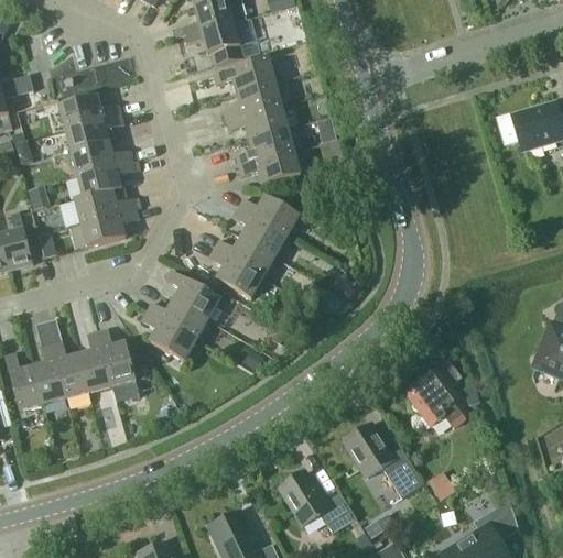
[(173,36),(182,34),(237,19),(237,20),(246,18),(240,0),(218,0),(194,7),(197,21),(171,29),(173,36)]
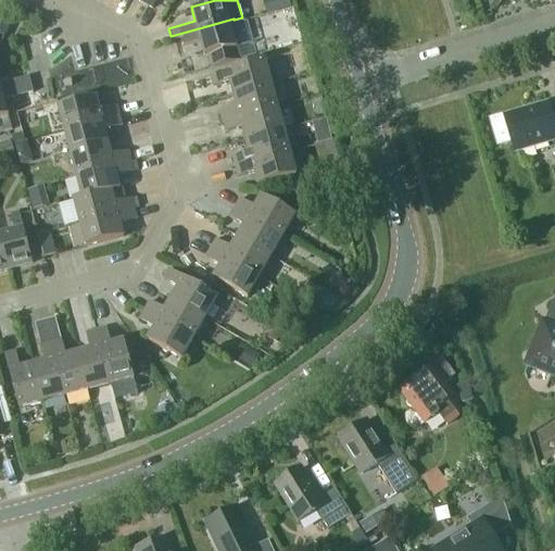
[(261,0),(264,10),(281,4),(279,0),(261,0)]
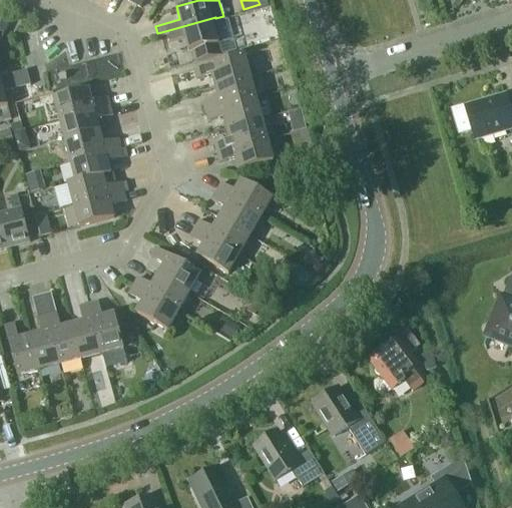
[(215,18),(215,17),(165,31),(167,38),(183,34),(187,49),(189,48),(192,59),(221,51),(218,40),(221,39),(215,18)]
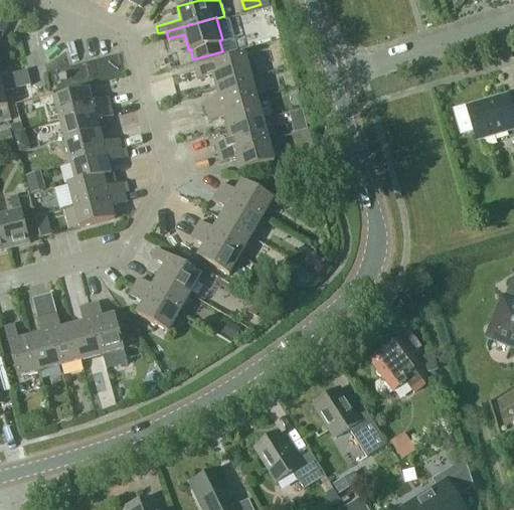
[(215,83),(249,73),(244,52),(194,66),(196,76),(211,71),(215,83)]
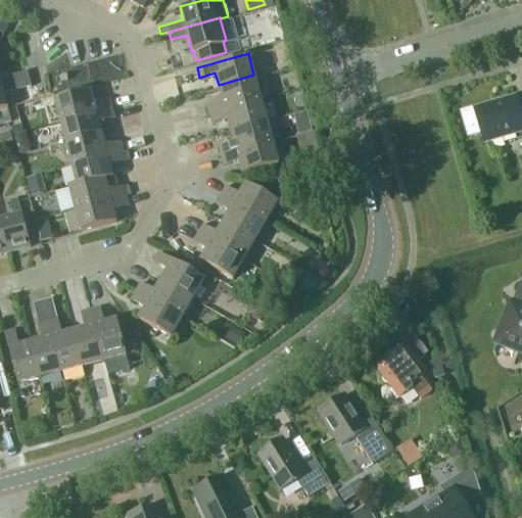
[(0,83),(27,76),(25,68),(0,75),(0,83)]
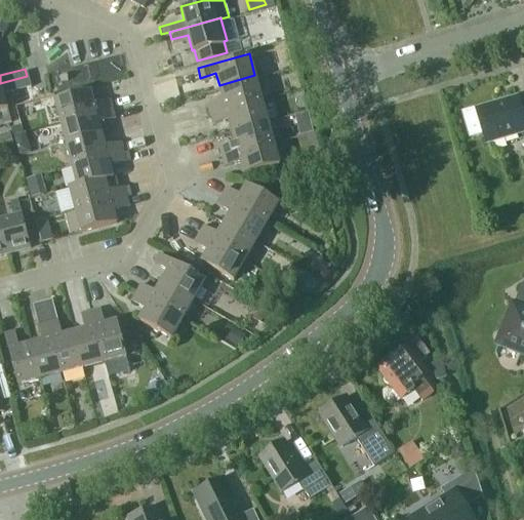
[(260,96),(254,75),(219,85),(223,96),(207,102),(209,111),(260,96)]
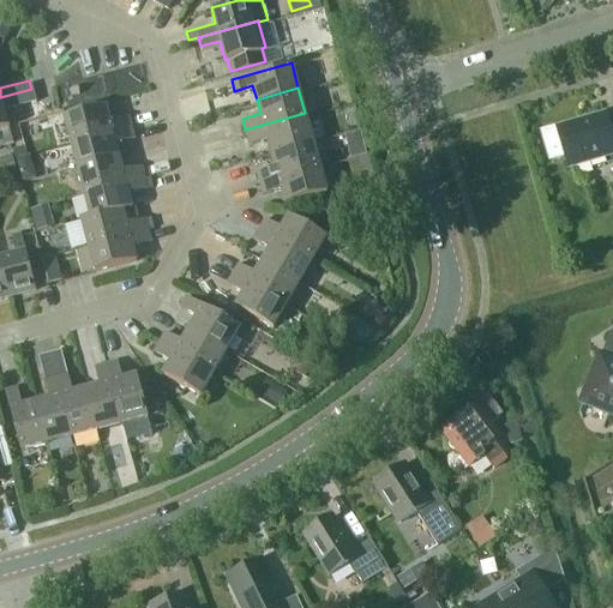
[(34,97),(31,89),(0,97),(0,142),(2,142),(2,140),(12,138),(2,106),(34,97)]
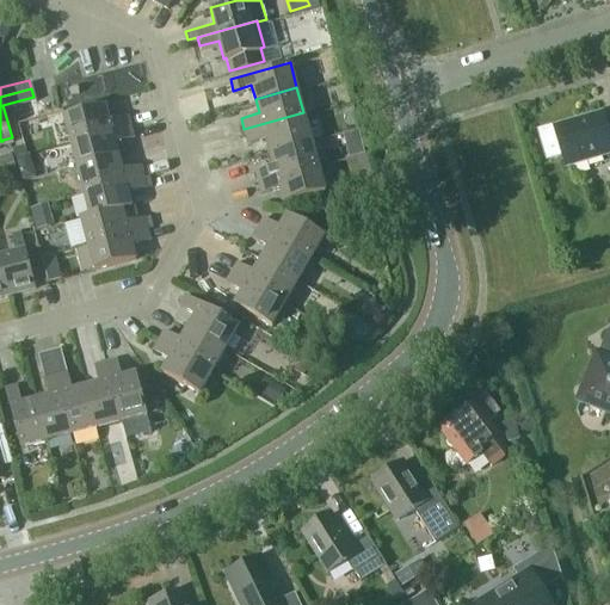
[(63,113),(69,139),(129,123),(127,112),(108,116),(104,102),(63,113)]
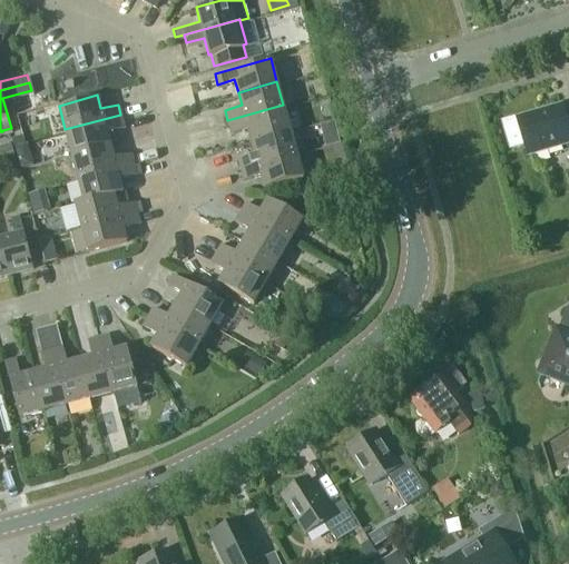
[(568,131),(560,102),(503,119),(509,139),(519,136),(519,138),(523,137),(527,150),(565,139),(568,154),(568,131)]
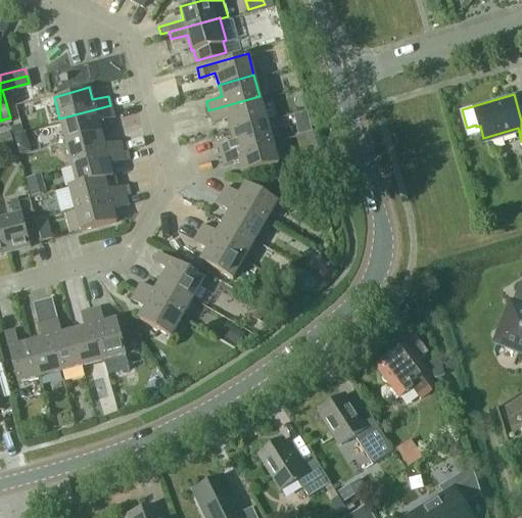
[(266,118),(259,96),(208,110),(211,120),(227,115),(230,128),(266,118)]
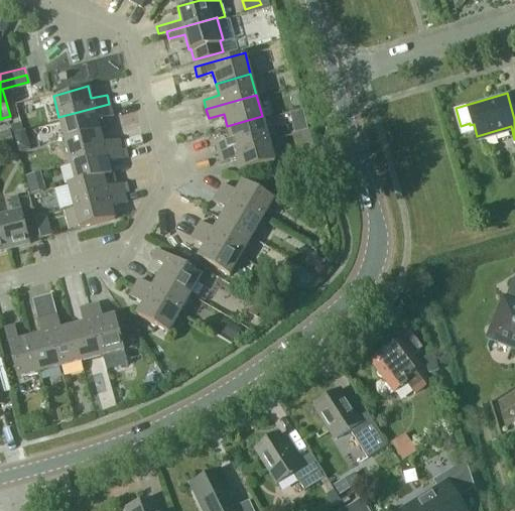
[(111,113),(109,104),(58,117),(65,138),(99,129),(96,117),(111,113)]
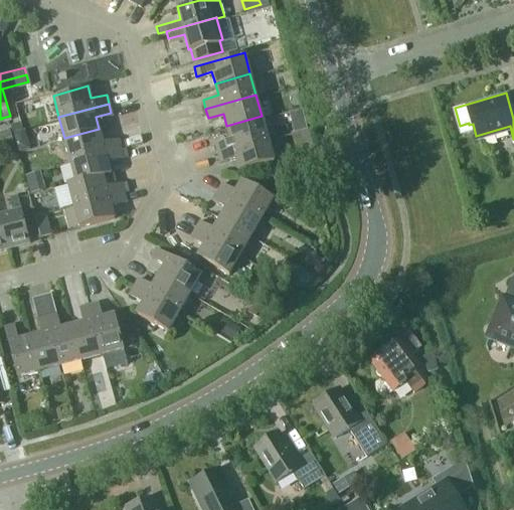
[(301,107),(289,110),(291,120),(304,117),(301,107)]
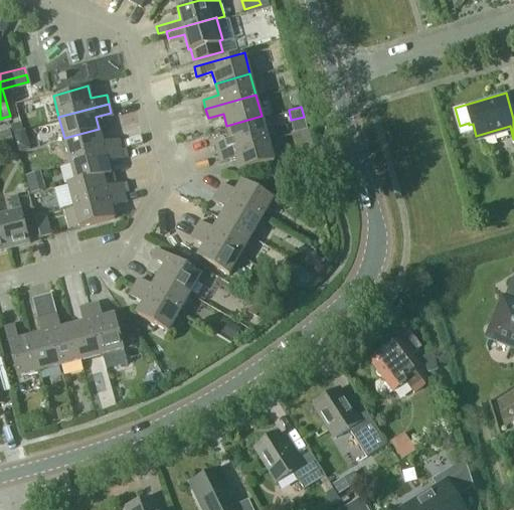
[(268,137),(262,116),(226,126),(229,137),(214,141),(217,150),(268,137)]
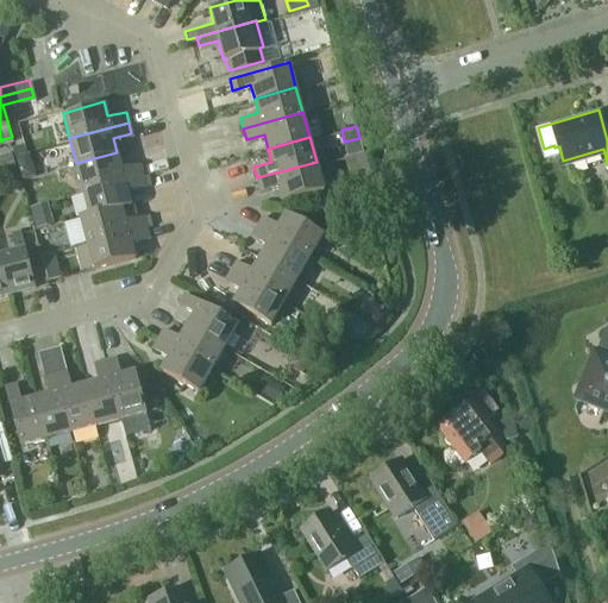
[(11,150),(0,152),(0,169),(14,165),(11,150)]
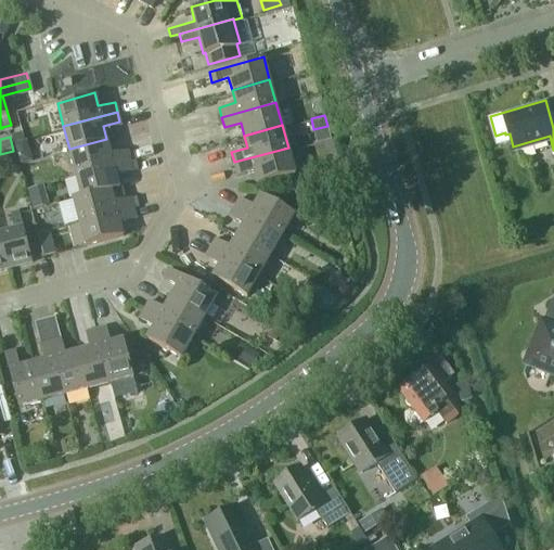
[(69,149),(75,171),(129,157),(126,146),(110,151),(106,139),(69,149)]
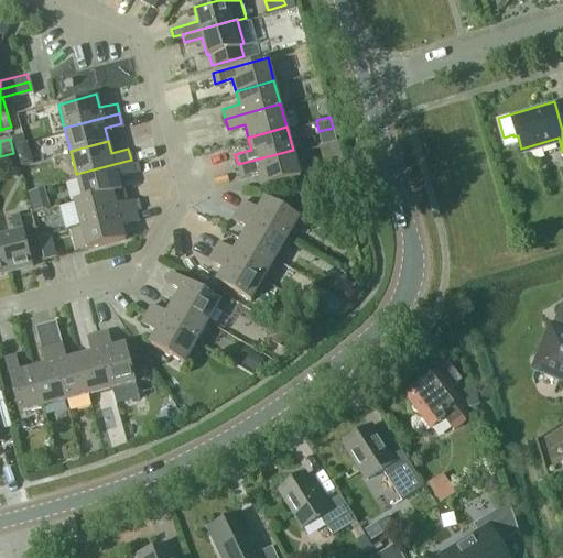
[(293,150),(238,164),(240,175),(257,171),(261,184),(299,173),(293,150)]
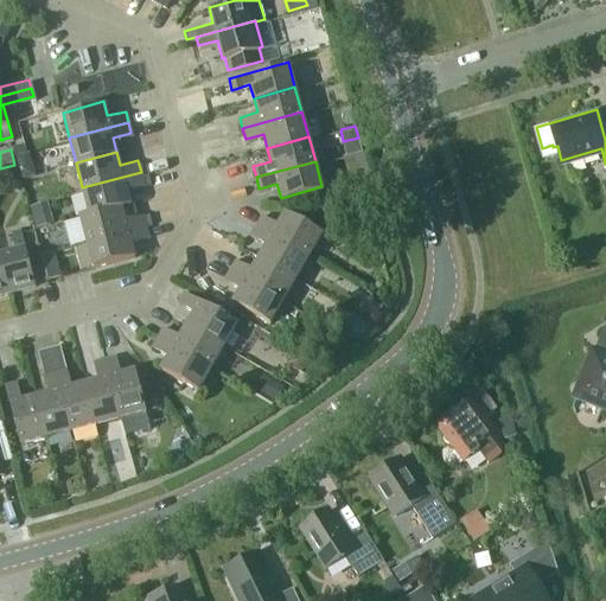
[(141,172),(82,187),(88,211),(121,204),(129,202),(126,187),(144,183),(141,172)]
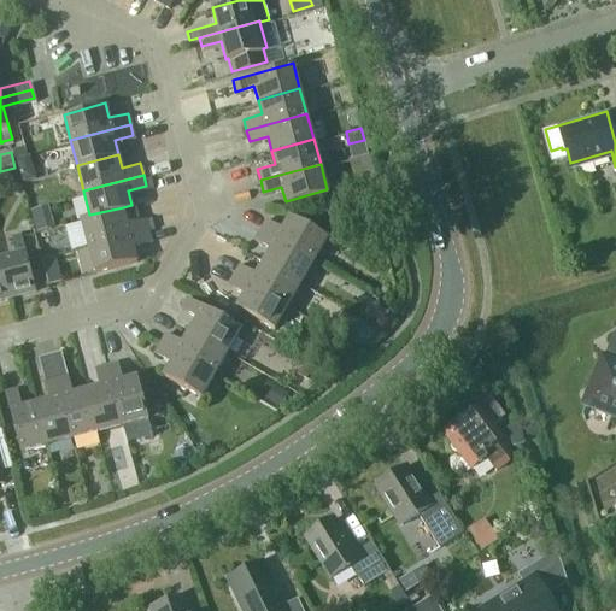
[(127,221),(123,207),(89,215),(81,217),(87,244),(147,228),(145,216),(127,221)]
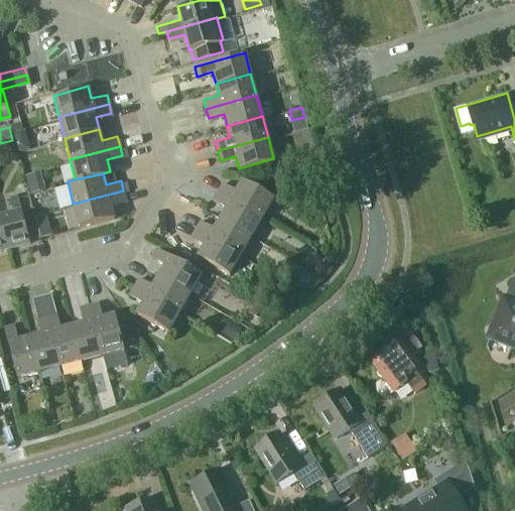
[(42,177),(27,181),(29,189),(44,185),(42,177)]
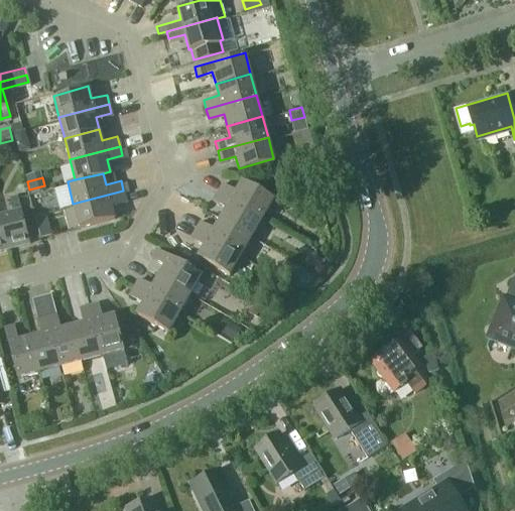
[(222,180),(217,189),(262,216),(273,197),(242,178),(236,188),(222,180)]
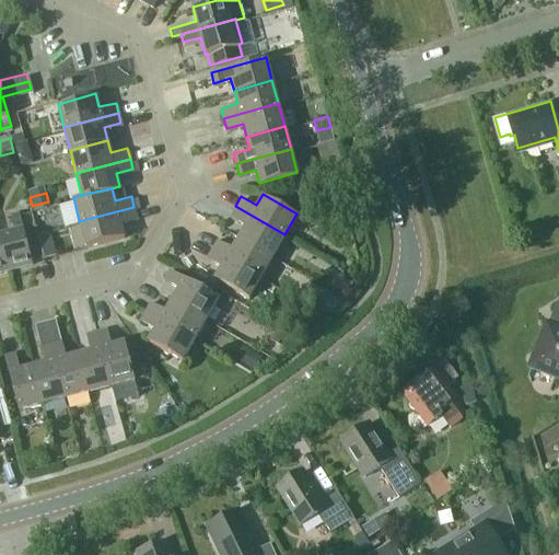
[(311,206),(298,198),(292,207),(305,216),(311,206)]
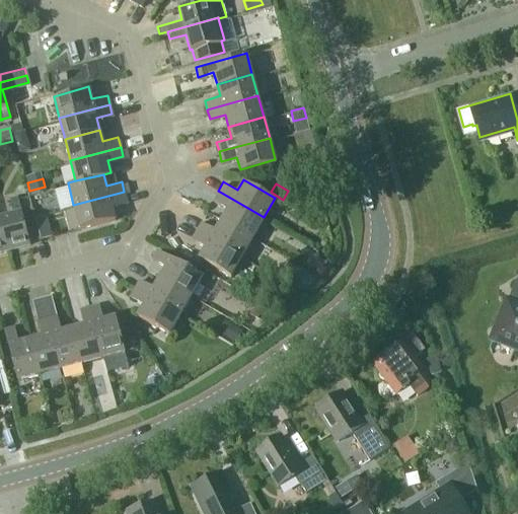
[(221,217),(252,236),(264,217),(218,191),(213,199),(227,207),(221,217)]
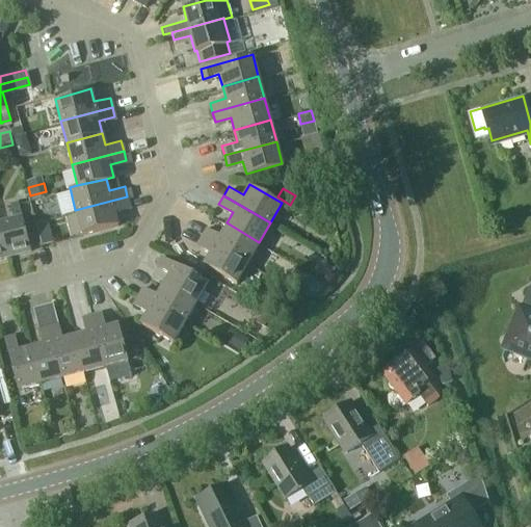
[(130,206),(127,196),(75,210),(81,232),(117,222),(113,210),(130,206)]
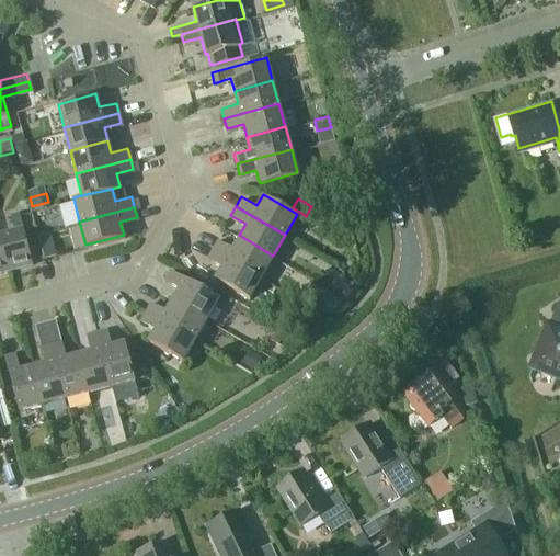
[(13,227),(0,230),(0,237),(8,268),(32,262),(18,210),(9,212),(13,227)]
